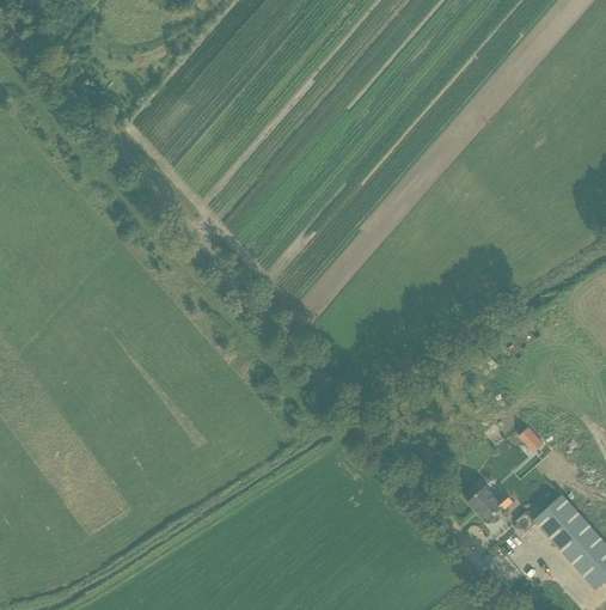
[(520,440),(530,452),(538,445),(528,433),(520,440)]
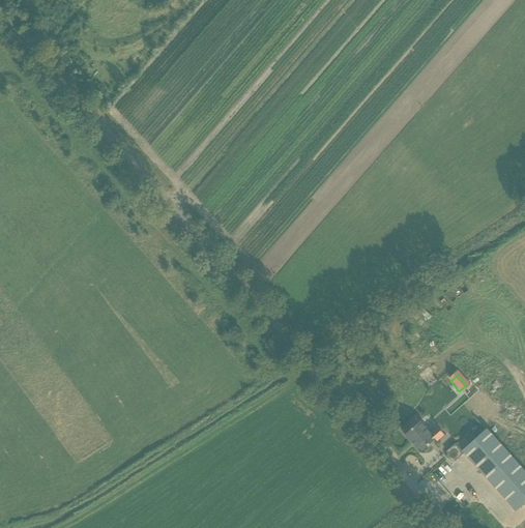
[(413,414),(425,411),(423,403),(411,406),(413,414)]
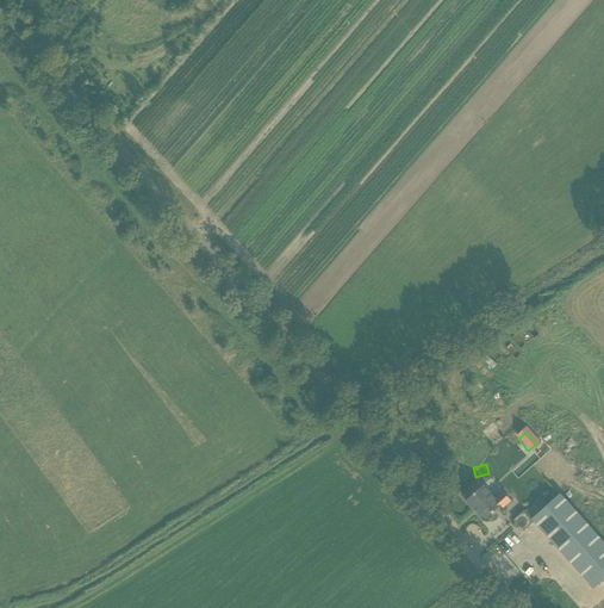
[(453,491),(478,520),(502,498),(491,486),(485,492),(471,476),(453,491)]
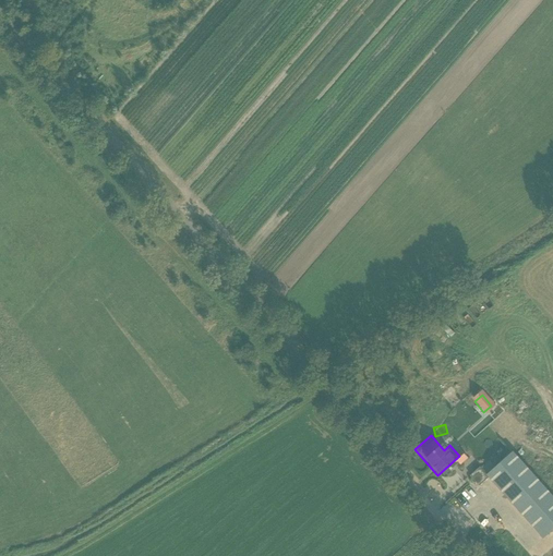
[(552,529),(552,495),(514,450),(485,474),(541,540),(552,529)]
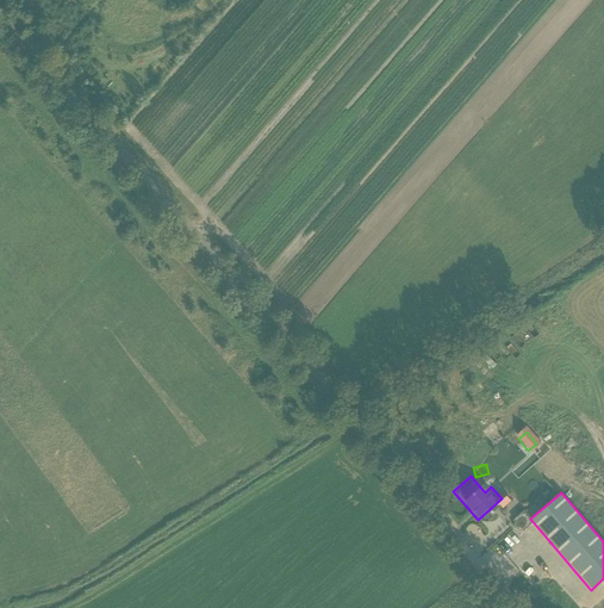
[(524,510),(531,517),(539,512),(533,503),(524,510)]
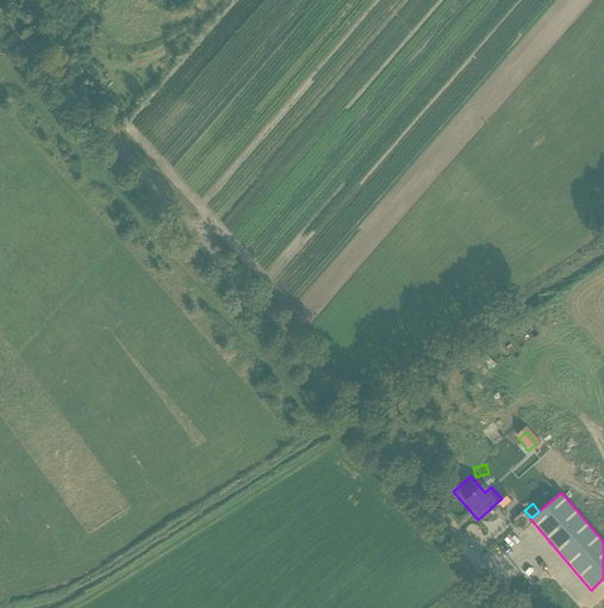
[(512,520),(522,531),(533,520),(522,510),(512,520)]
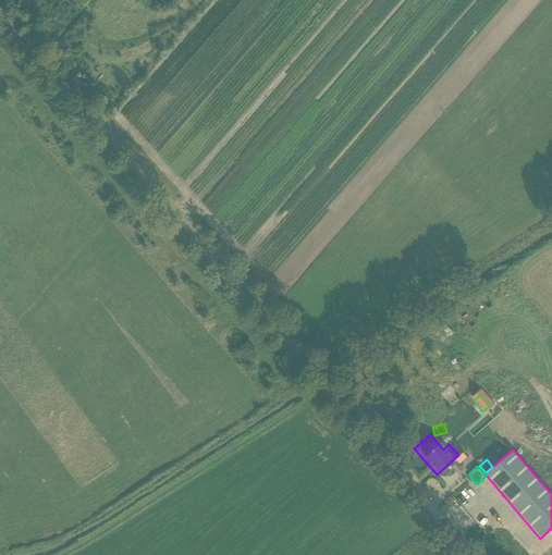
[(547,479),(550,475),(541,466),(538,470),(547,479)]
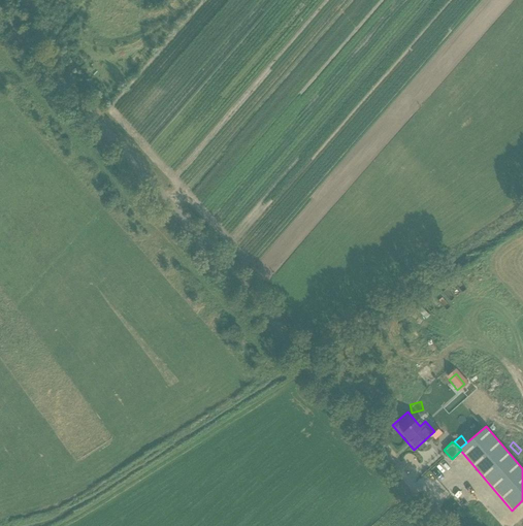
[(459,501),(464,504),(468,499),(463,495),(459,501)]
